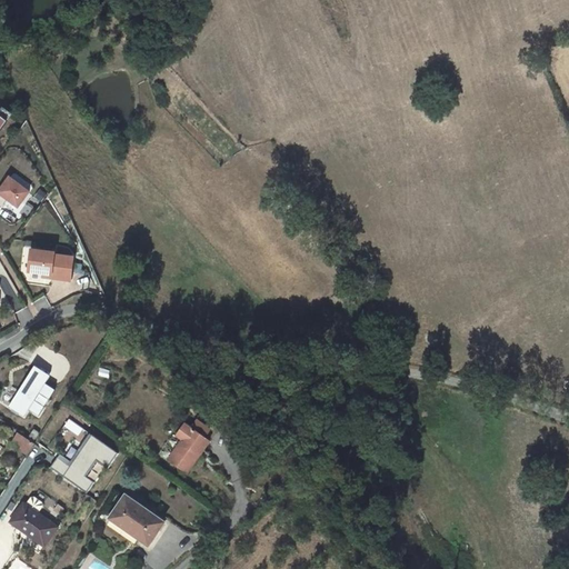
[(10,178),(0,190),(0,195),(18,208),(30,192),(10,178)]
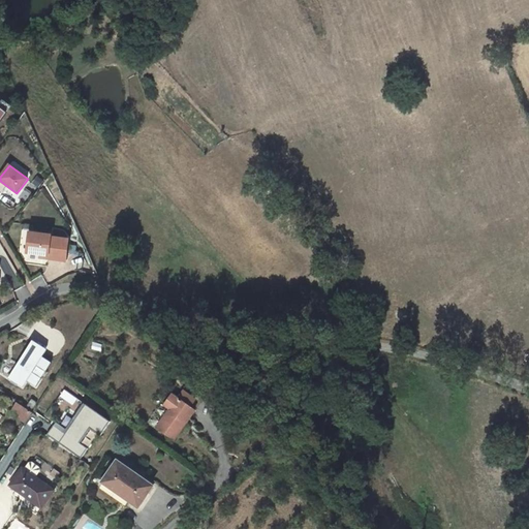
[(55,237),(31,234),(28,253),(41,255),(50,256),(49,259),(67,262),(70,241),(55,239),(55,237)]
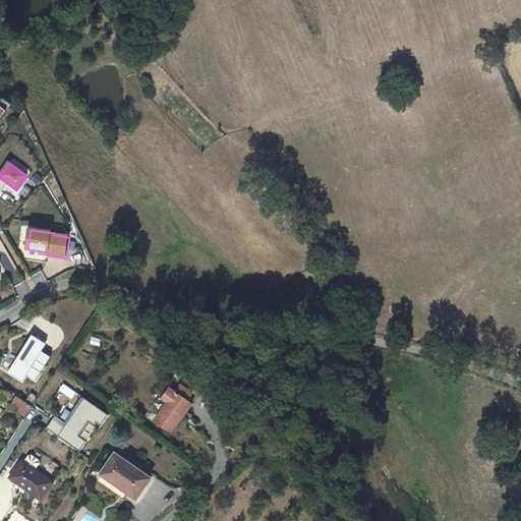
[(26,375),(36,382),(41,372),(32,367),(37,360),(46,366),(51,357),(42,351),(51,338),(37,329),(18,358),(8,373),(22,382),(26,375)]
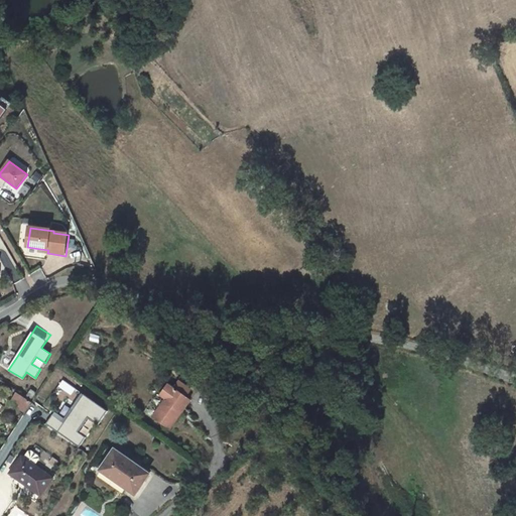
[(190,401),(169,385),(162,395),(166,399),(154,416),(170,428),(190,401)]
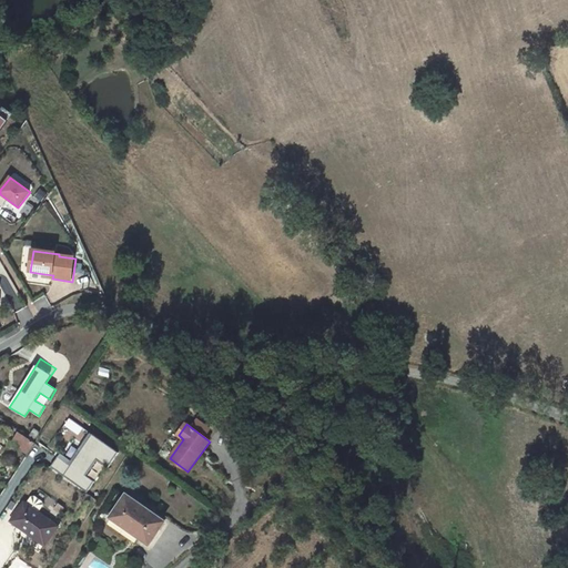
[(34,429),(28,439),(33,443),(39,433),(34,429)]
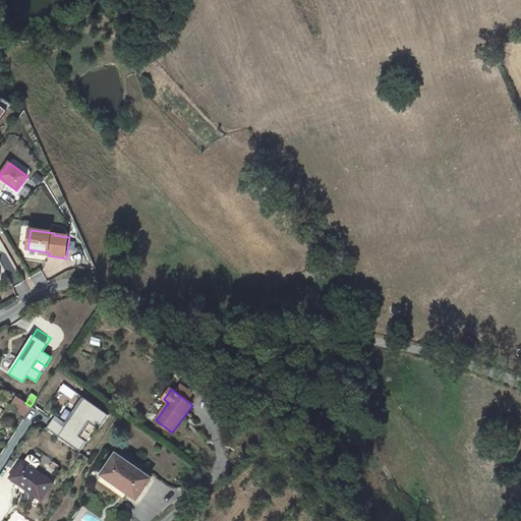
[(60,417),(51,412),(48,416),(57,422),(60,417)]
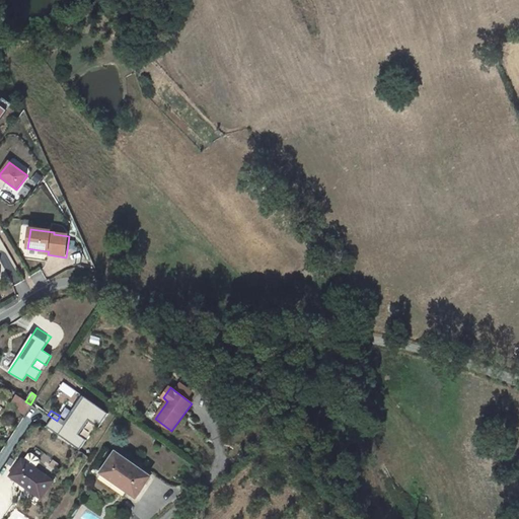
[(129,487),(127,490),(137,496),(150,476),(116,452),(100,472),(102,474),(117,484),(123,483),(129,487)]
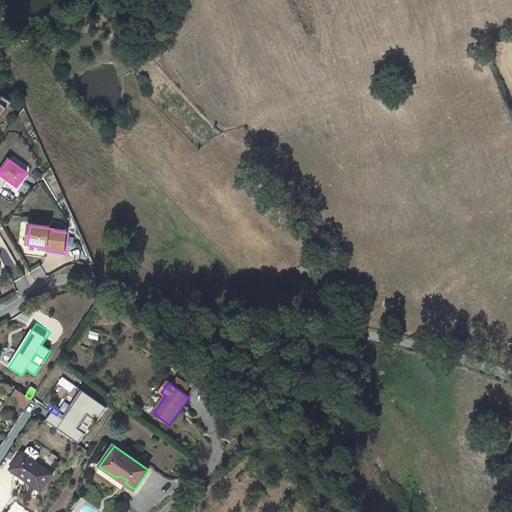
[(52,474),(22,452),(10,470),(40,492),(52,474)]
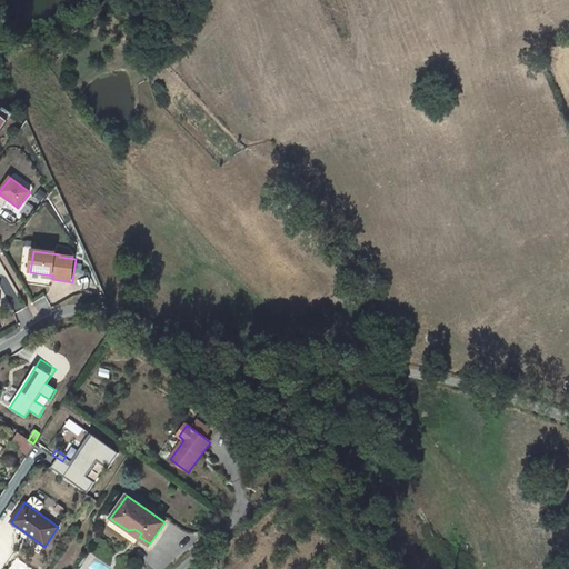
[(135,542),(139,537),(141,533),(135,529),(128,530),(112,520),(109,526),(135,542)]
